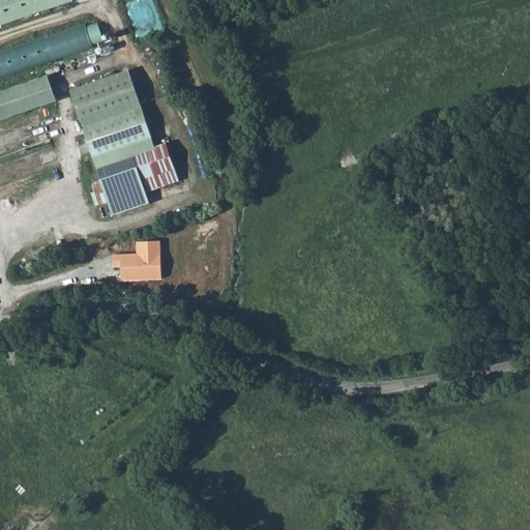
[(0,0),(0,25),(74,1),(72,0),(0,0)]
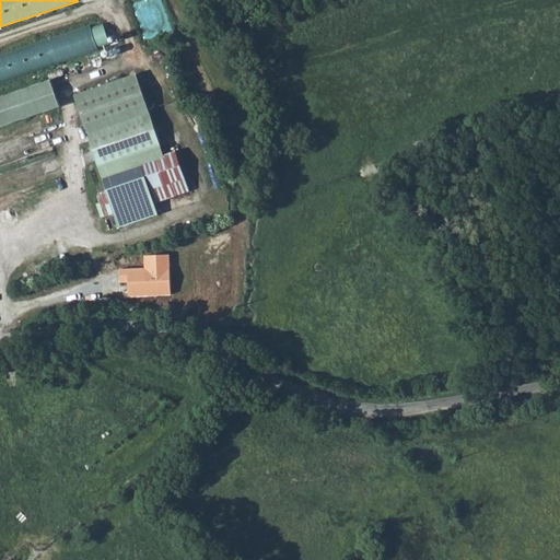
[(91,25),(0,55),(0,82),(100,50),(100,49),(111,44),(103,23),(91,26),(91,25)]
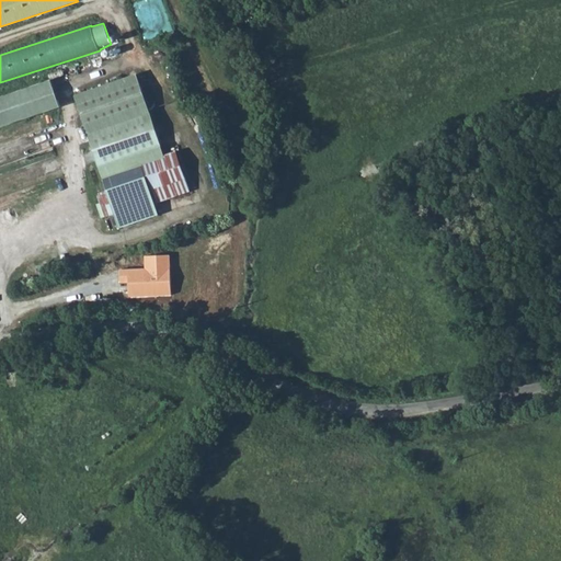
[(112,210),(118,228),(159,215),(153,202),(190,190),(176,153),(164,157),(137,73),(73,96),(106,190),(98,193),(104,213),(112,210)]
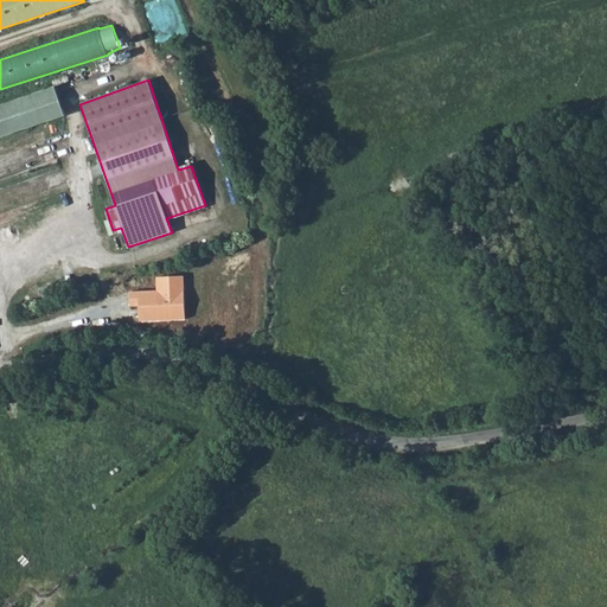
[(0,106),(0,136),(64,115),(55,88),(0,106)]
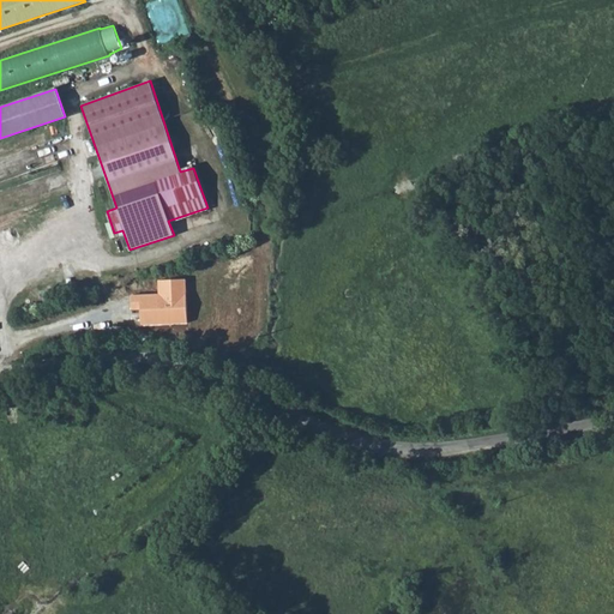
[(140,326),(186,323),(185,278),(157,281),(158,294),(130,296),(130,309),(139,311),(140,326)]
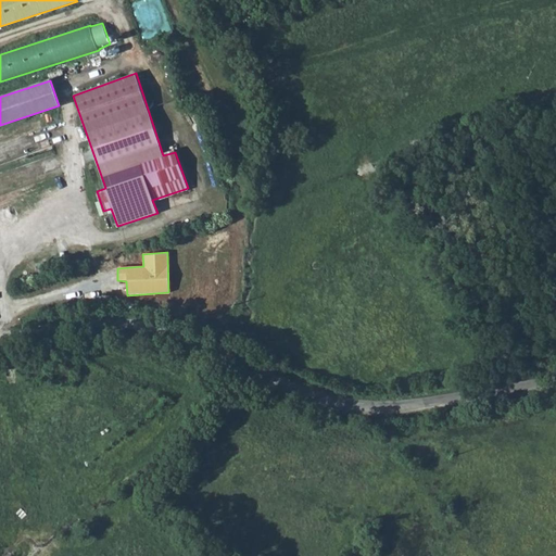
All buildings are outlined.
